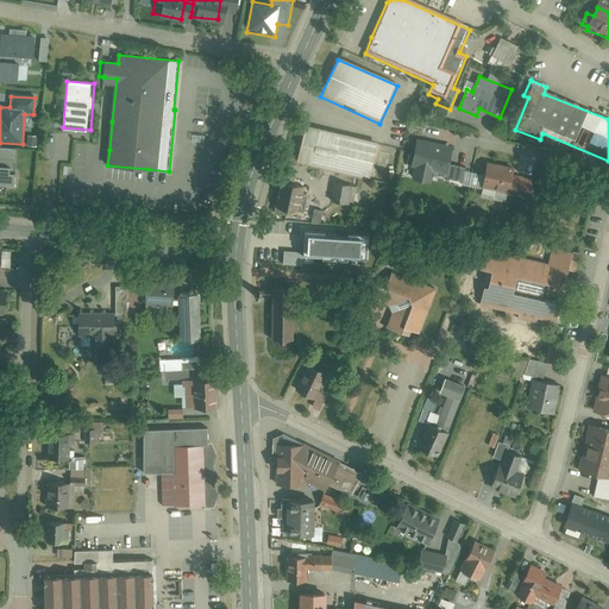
[(378,146),(305,131),(296,168),(370,183),(378,146)]
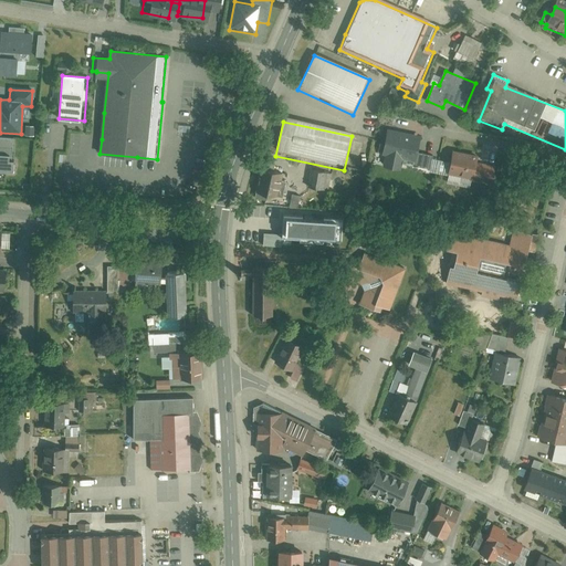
[(392,128),(385,167),(404,170),(405,160),(435,167),(437,156),(420,153),(423,135),(392,128)]
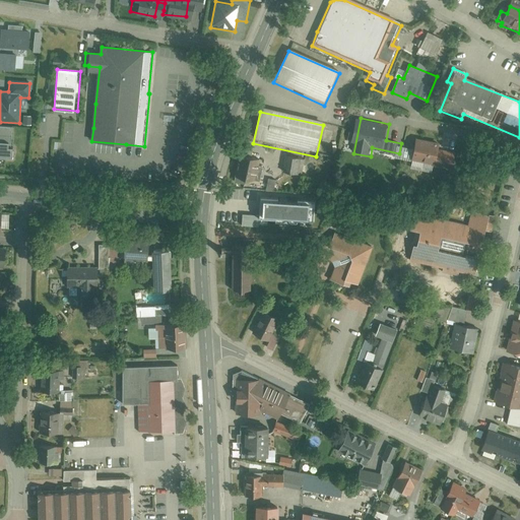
[(12,128),(0,127),(0,135),(11,136),(12,128)]
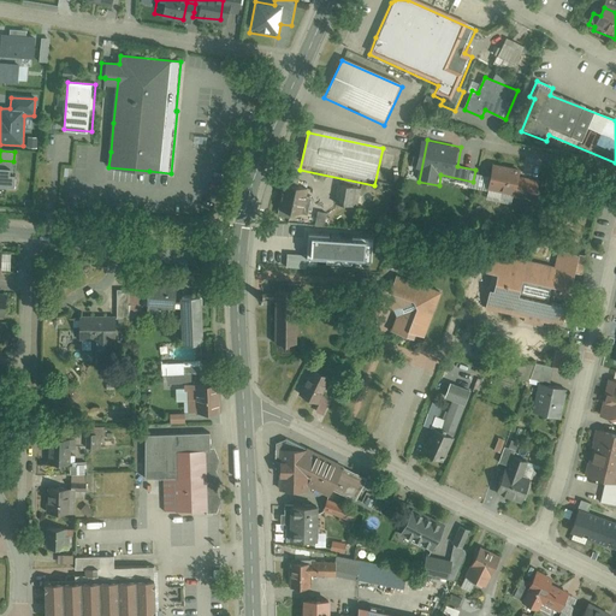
[(528,171),(499,165),(493,193),(535,202),(538,185),(526,183),(528,171)]
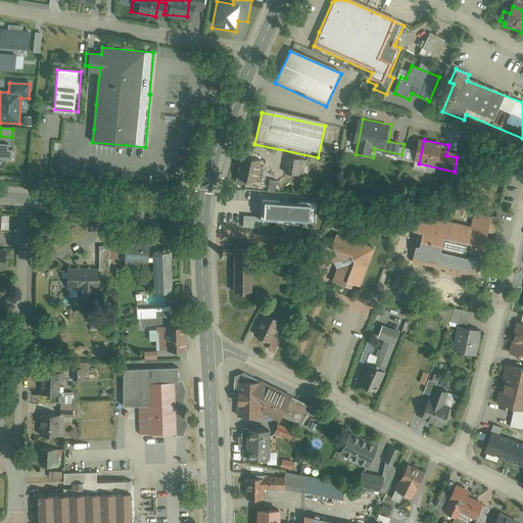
[(10,143),(0,142),(0,160),(12,161),(13,151),(9,151),(10,143)]
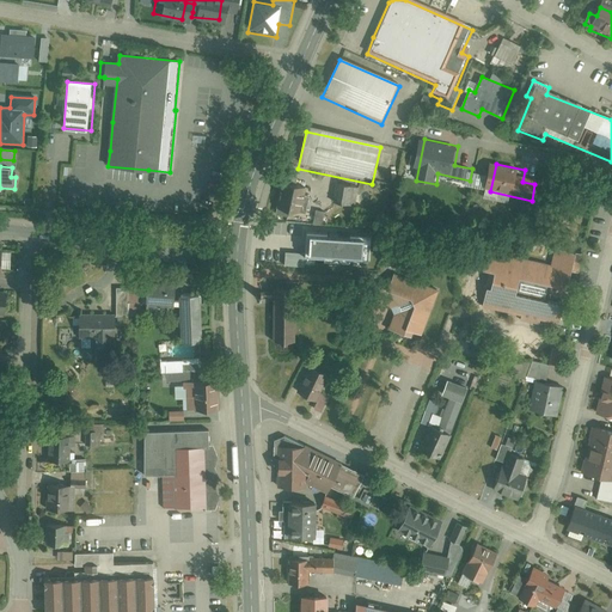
[(282,184),(276,212),(301,218),(308,191),(282,184)]
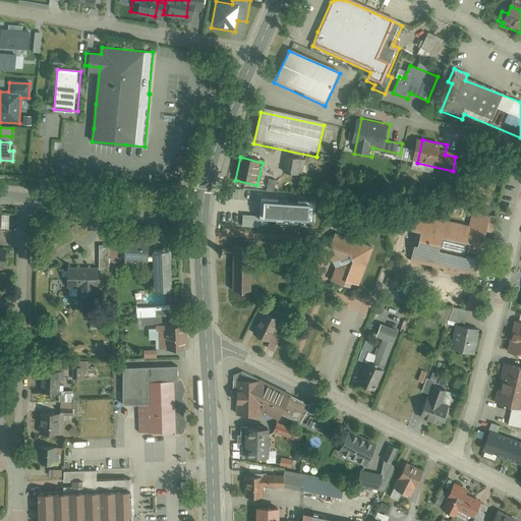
[(284,160),(281,175),(298,179),(301,164),(284,160)]
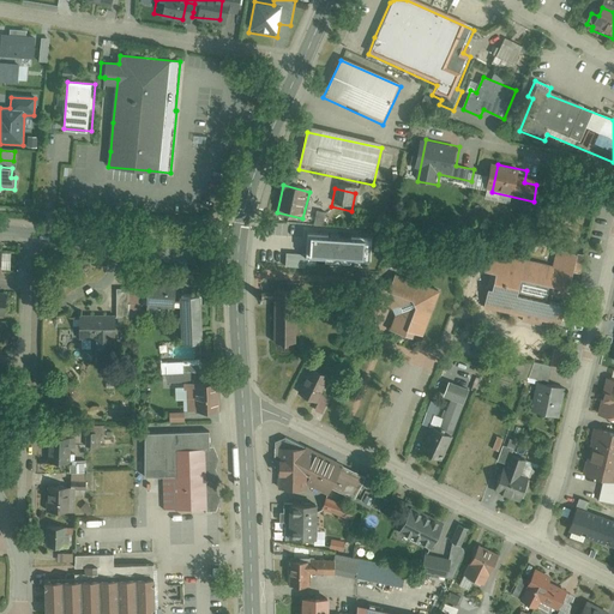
[(315,217),(308,216),(306,228),(323,228),(326,215),(318,212),(315,217)]
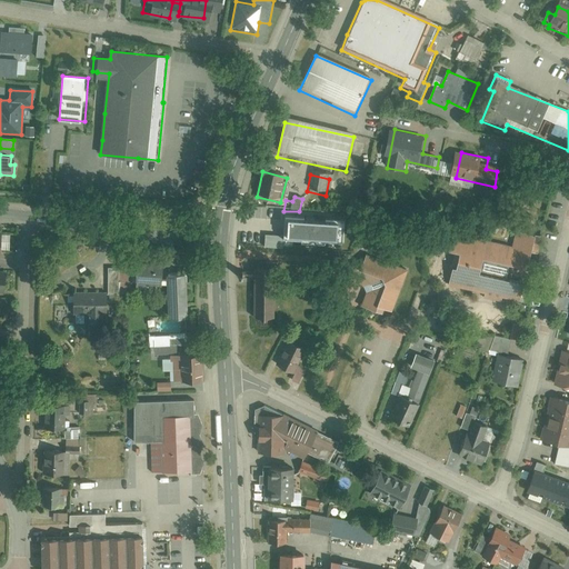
[(299,211),(283,211),(283,220),(275,220),(273,231),(282,231),(281,227),(298,227),(299,211)]
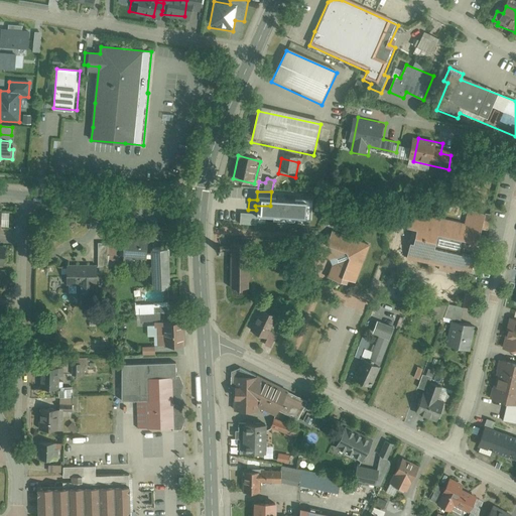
[(229,197),(228,219),(248,220),(248,210),(249,200),(249,197),(229,197)]
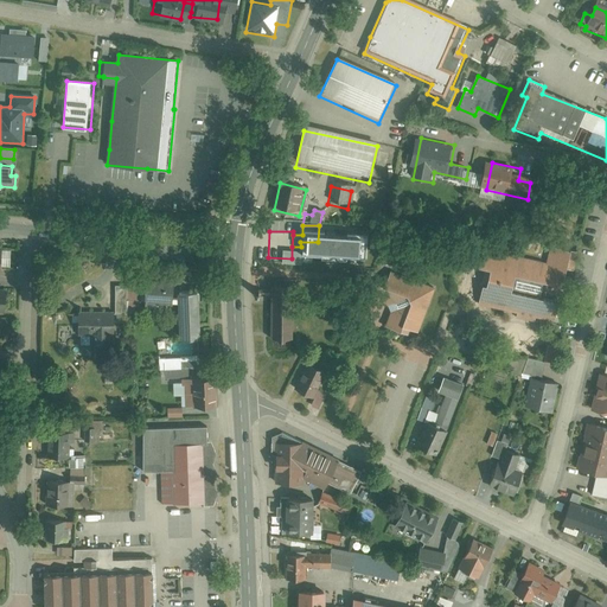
[(436,288),(388,272),(377,302),(393,307),(387,326),(419,338),(436,288)]
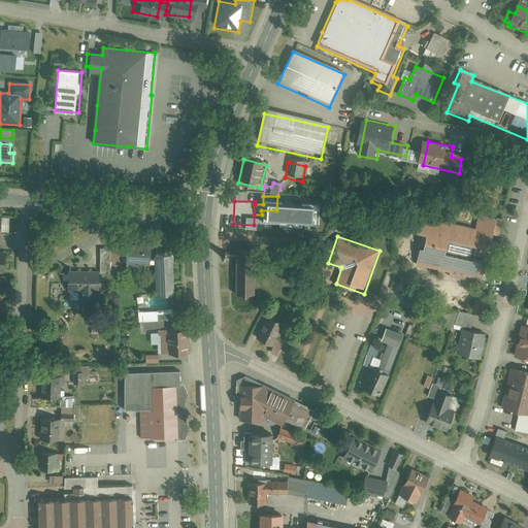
[(129,262),(155,264),(156,245),(131,243),(129,262)]
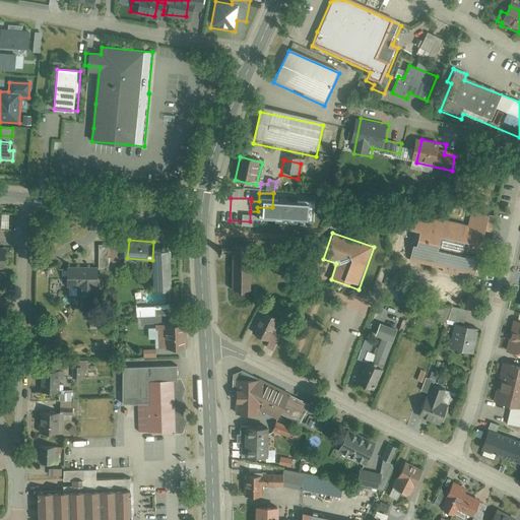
[(123,245),(99,244),(96,267),(110,268),(111,259),(122,260),(123,245)]
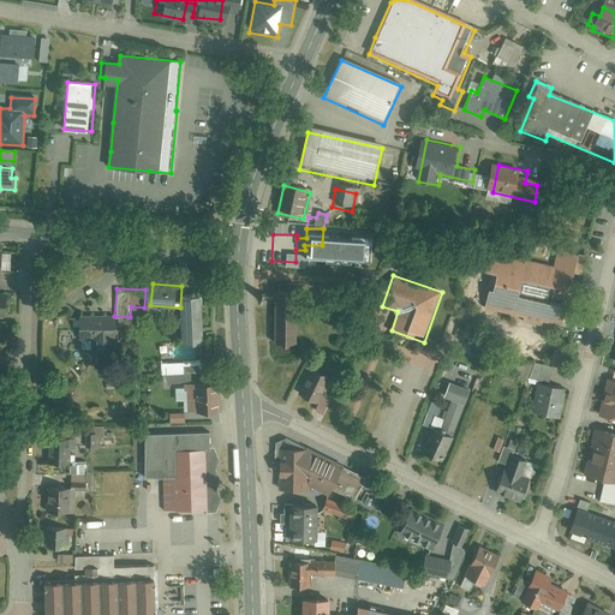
[(273,296),(263,294),(263,303),(274,303),(273,346),(297,346),(297,293),(273,292),(273,296)]
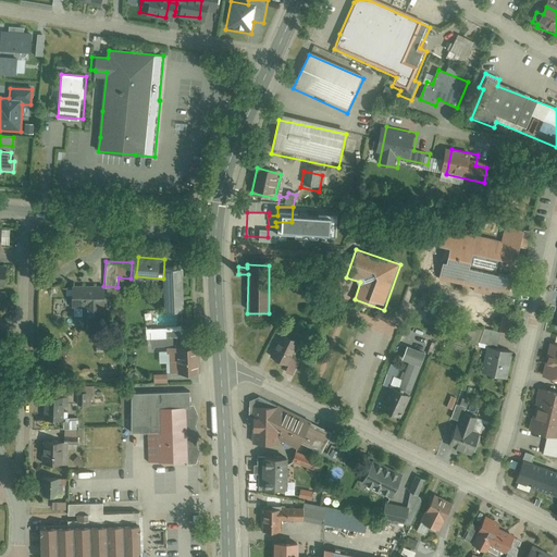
[(0,268),(0,283),(10,284),(11,269),(0,268)]
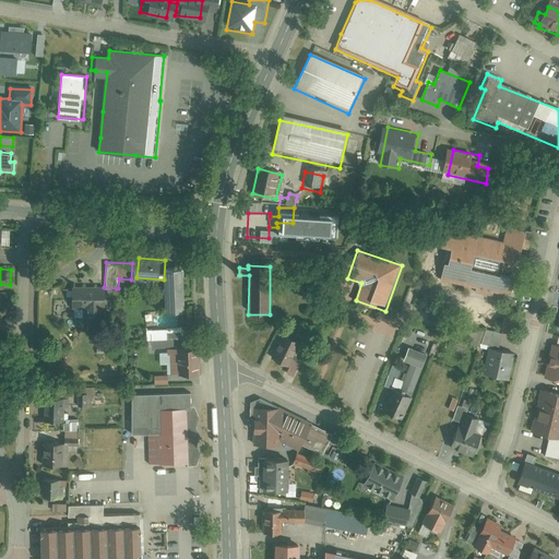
[(170,311),(189,310),(187,270),(168,271),(170,311)]
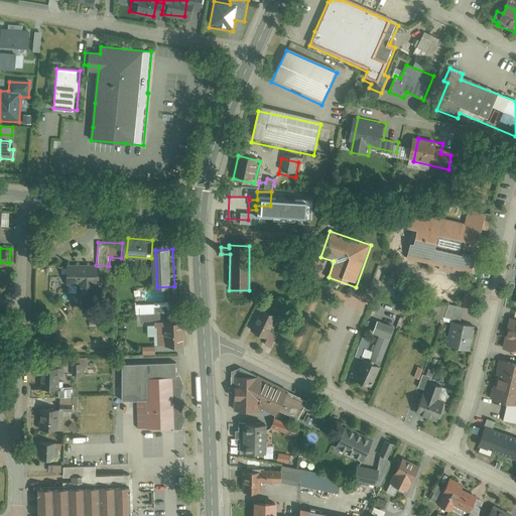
[(98,266),(68,266),(68,284),(79,284),(79,295),(97,296),(98,266)]
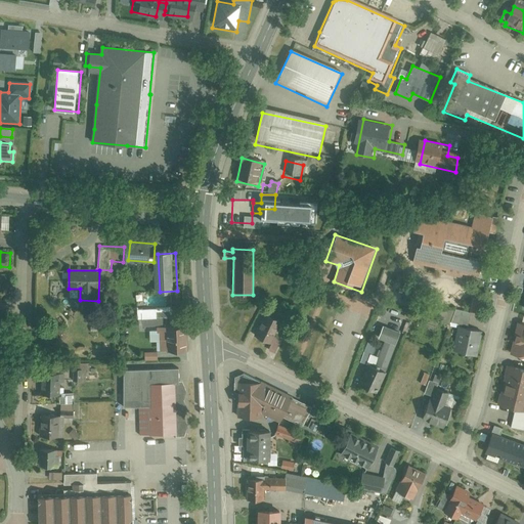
[(480,302),(473,300),(470,314),(477,316),(480,302)]
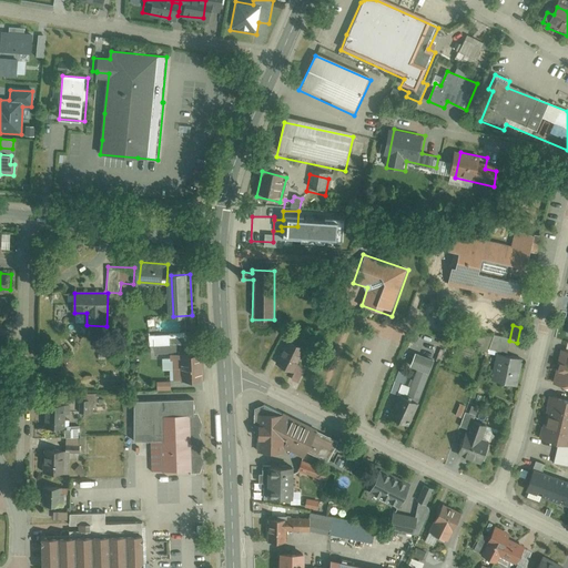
[(287,338),(275,364),(296,374),(294,379),(298,382),(305,368),(300,365),(307,348),(287,338)]
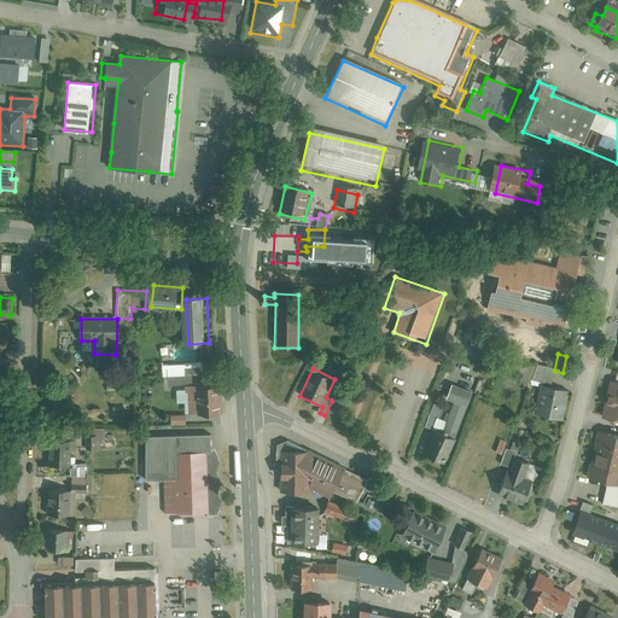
[(555,373),(535,368),(531,386),(542,390),(543,386),(552,389),(555,373)]
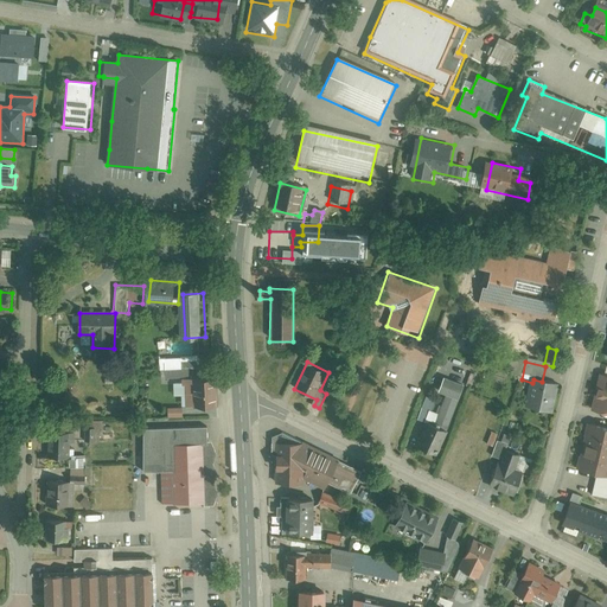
[(606,375),(602,374),(594,409),(606,411),(606,375)]
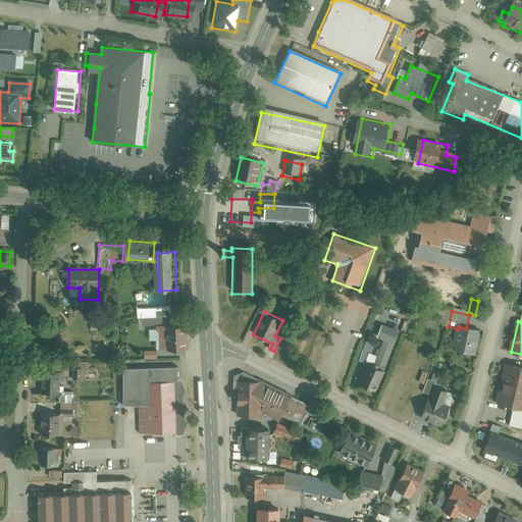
[(160,350),(189,349),(187,324),(159,325),(160,350)]
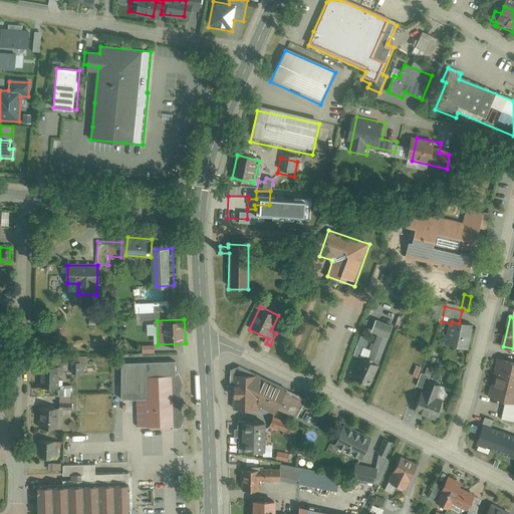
[(359,358),(378,365),(394,327),(376,321),(371,334),(376,336),(371,352),(362,348),(359,358)]
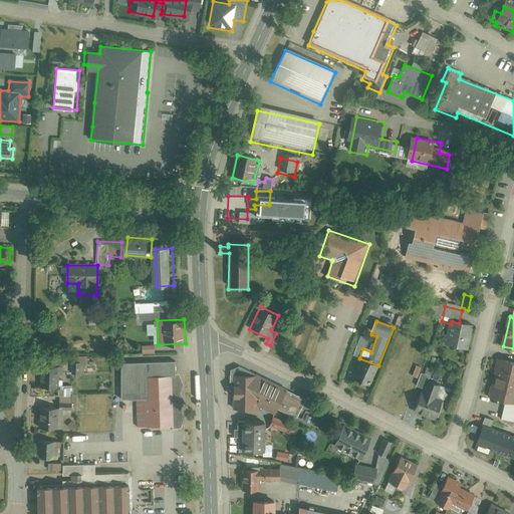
[(451,324),(446,344),(469,349),(475,326),(459,323),(452,321),(451,324)]
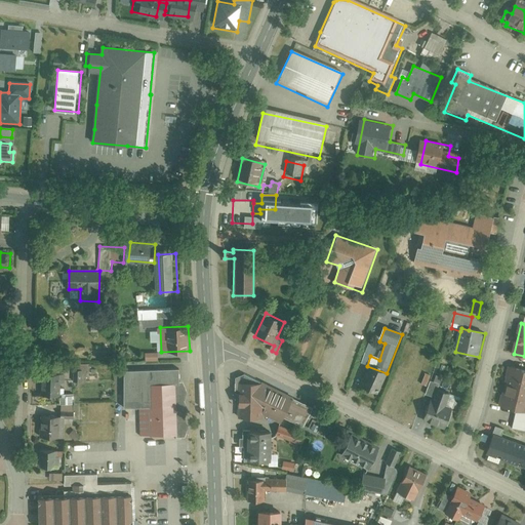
[(367,366),(359,386),(378,394),(387,373),(367,366)]
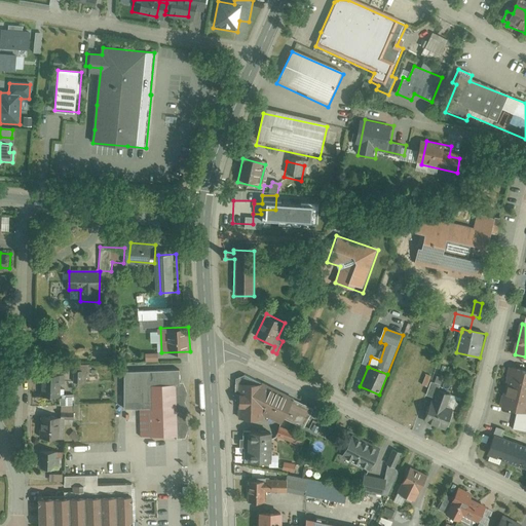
[(525,412),(525,370),(512,367),(501,406),(517,410),(525,412)]
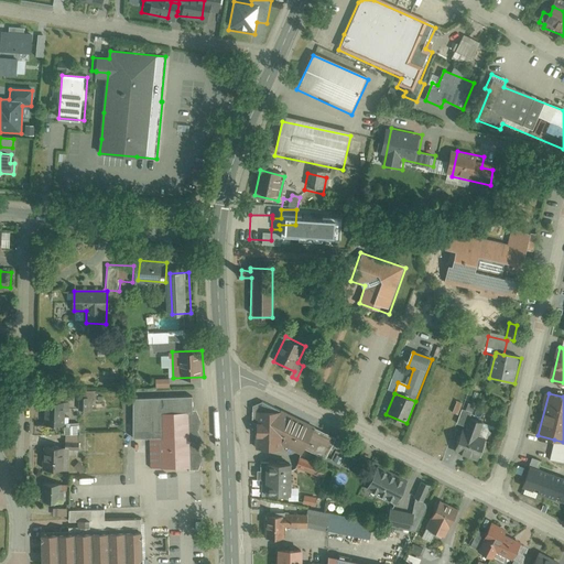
[(195,397),(133,400),(136,438),(148,437),(149,470),(196,469),(202,468),(208,458),(201,449),(207,441),(203,431),(206,421),(201,413),(196,412),(195,397)]
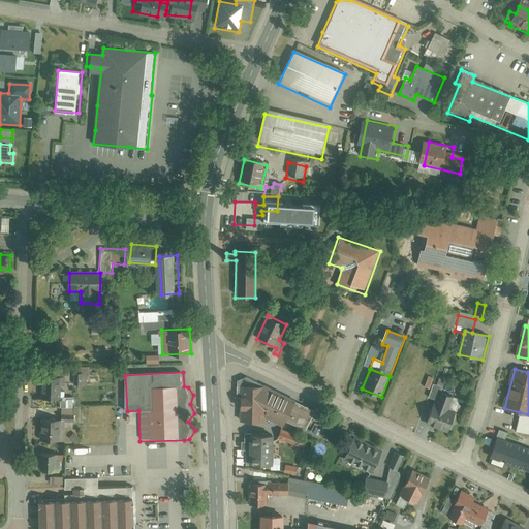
[(73,375),(73,385),(83,385),(83,374),(73,375)]
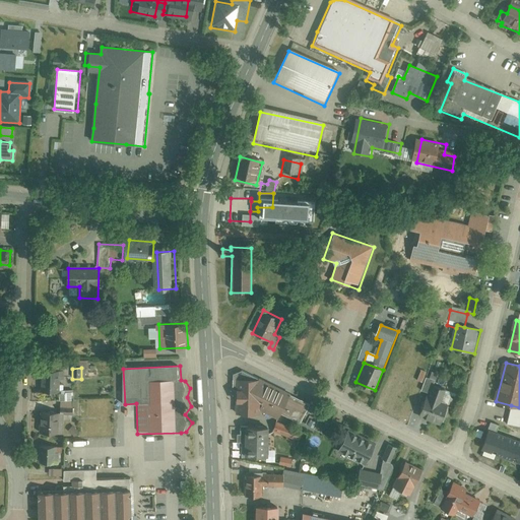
[(60,371),(43,371),(43,393),(73,392),(72,385),(60,385),(60,371)]
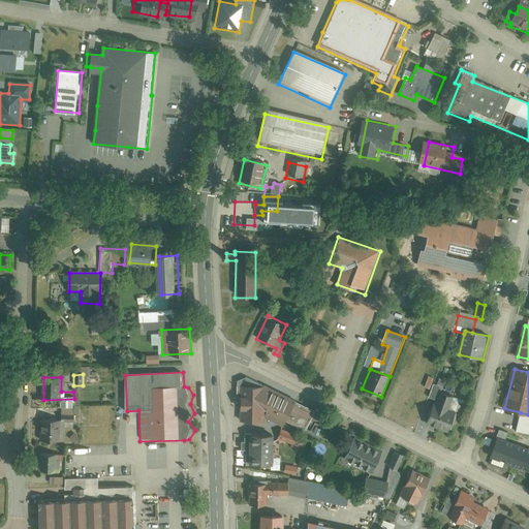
[(433,380),(428,378),(425,390),(430,392),(433,380)]
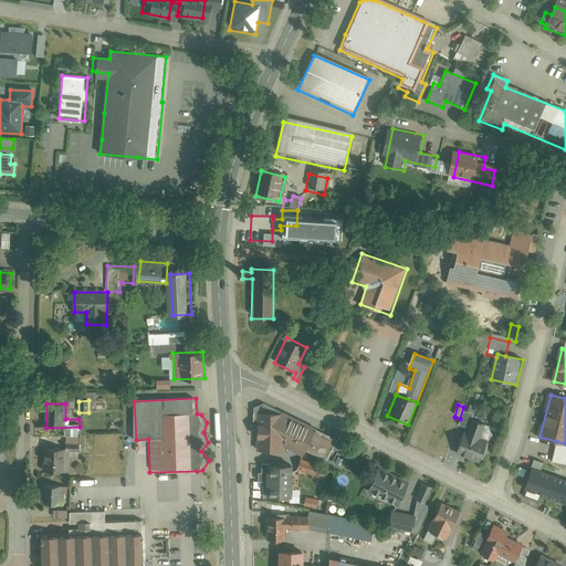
[(257,442),(257,454),(276,454),(276,449),(282,449),(303,459),(306,453),(327,464),(337,440),(262,407),(253,410),(253,427),(257,428),(257,442)]
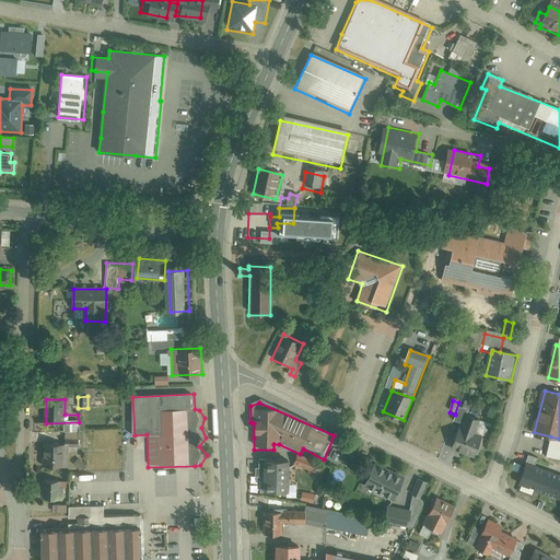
[(458,409),(455,422),(462,424),(465,413),(467,415),(470,405),(465,403),(463,410),(458,409)]
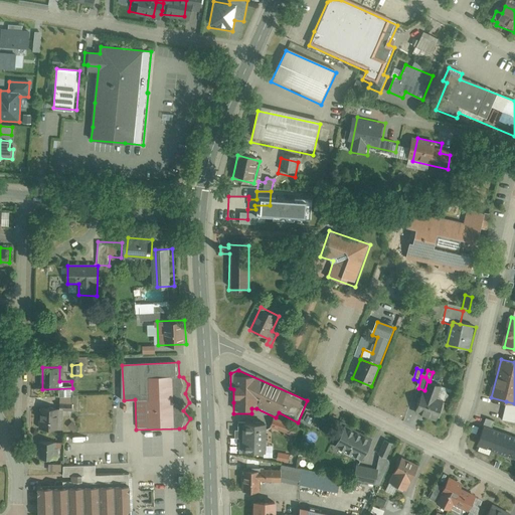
[(420,399),(415,414),(438,421),(443,405),(435,403),(441,386),(428,382),(422,400),(420,399)]
